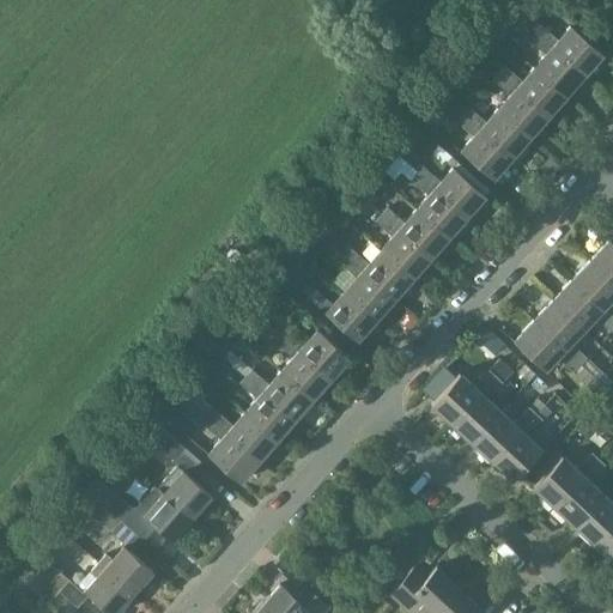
[(526,12),(520,20),(534,32),(540,25),(526,12)]
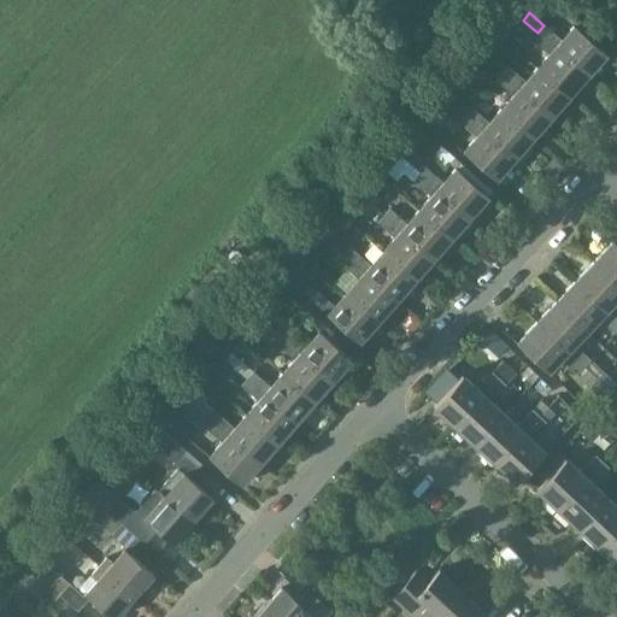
[(544,25),(538,33),(587,75),(606,53),(574,25),(560,40),(544,25)]
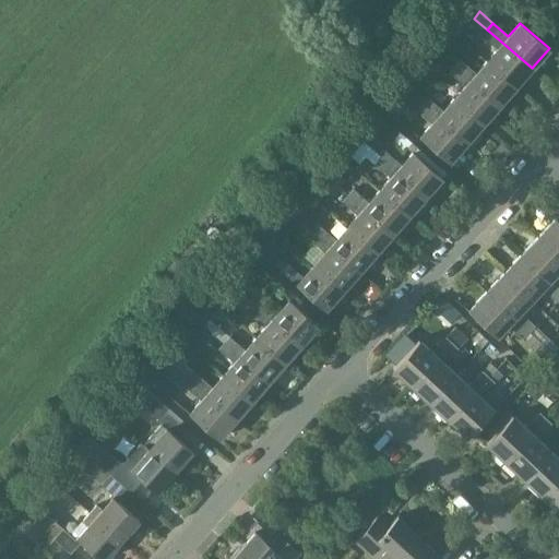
[(497,49),(486,60),(515,86),(532,68),(487,30),(482,36),(497,49)]
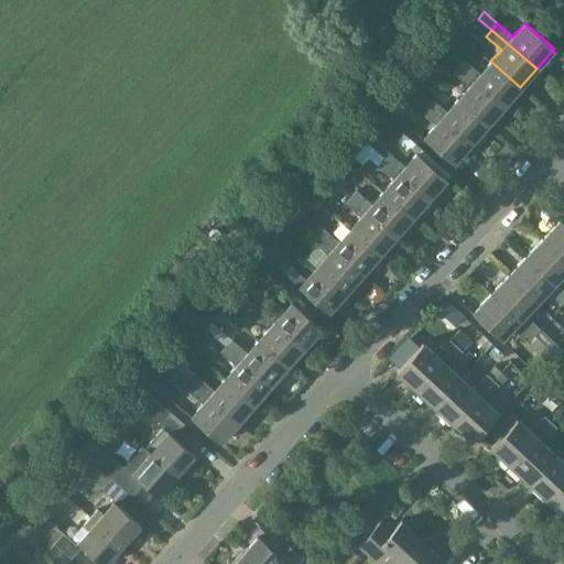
[(457,67),(458,67),(502,106),(520,87),(490,61),(479,74),(464,60),(457,67)]
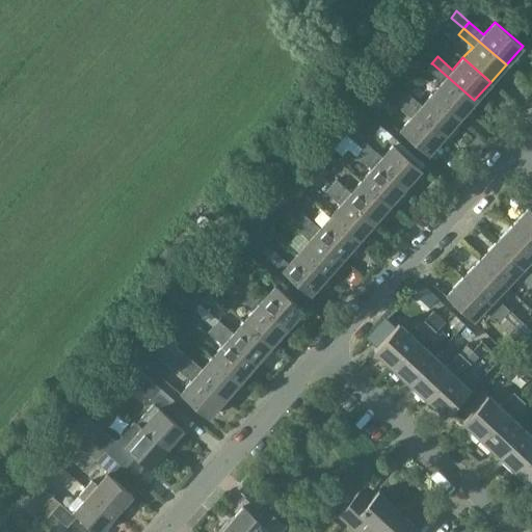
[(442,82),(431,94),(458,117),(474,100),(432,63),(427,70),(442,82)]
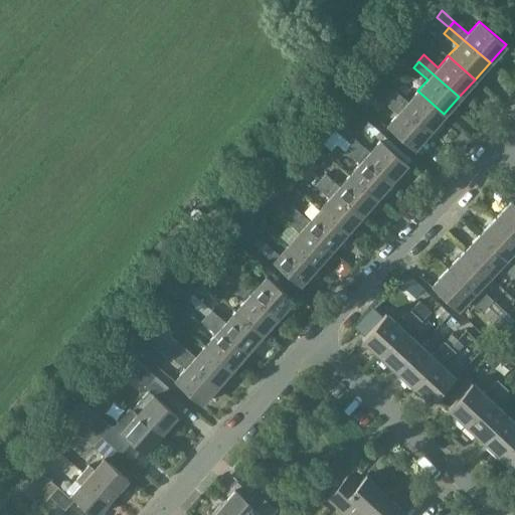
[(383,74),(374,83),(382,91),(390,80),(383,74)]
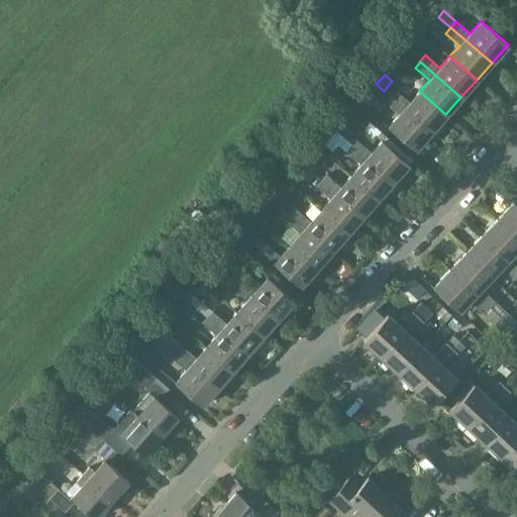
[(395,91),(390,97),(429,132),(445,114),(419,91),(409,103),(395,91)]
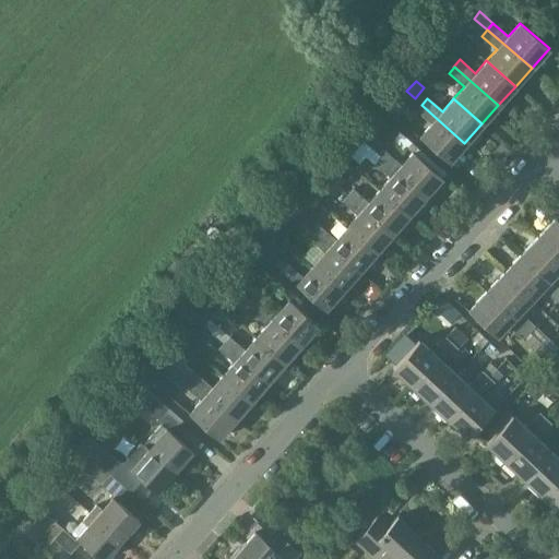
[(464,143),(421,105),(416,110),(431,123),(419,137),(448,162),(464,143)]
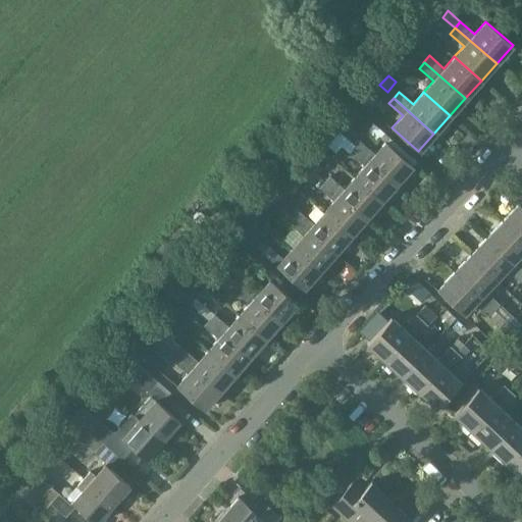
[(337,131),(331,138),(340,145),(350,154),(356,147),(337,131)]
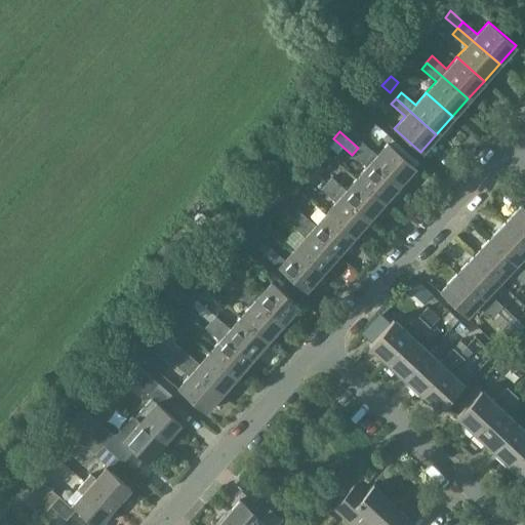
[(358,148),(399,184),(414,166),(387,142),(375,155),(362,143),(358,148)]
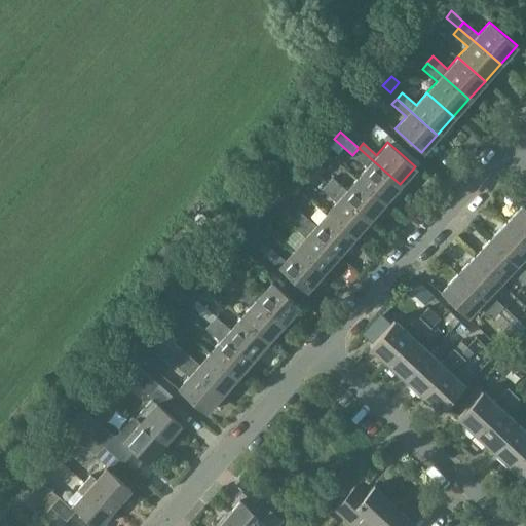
[(357,178),(384,202),(400,184),(359,148),(352,155),(366,167),(357,178)]
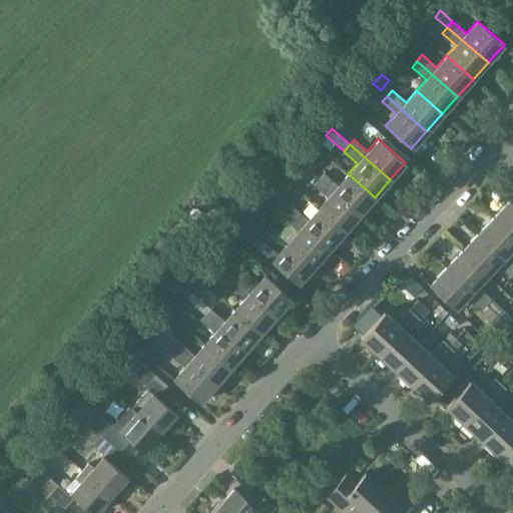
[(307,159),(303,164),(311,171),(315,166),(307,159)]
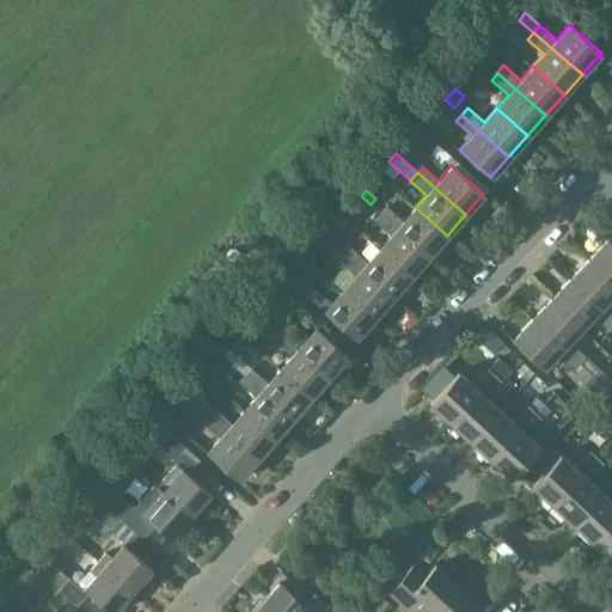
[(380,214),(428,256),(447,236),(415,207),(403,221),(386,207),(380,214)]
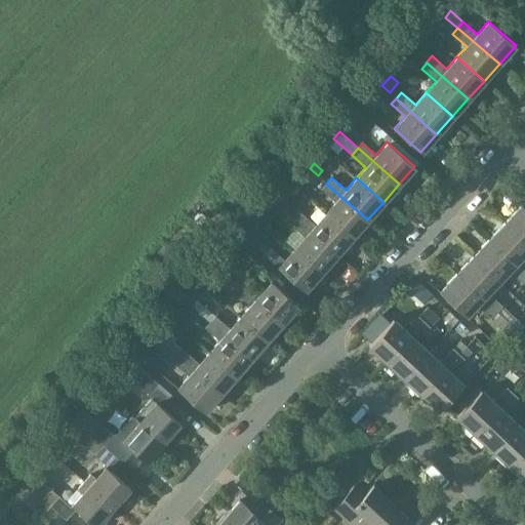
[(325,213),(352,237),(367,219),(326,184),(321,190),(334,202),(325,213)]
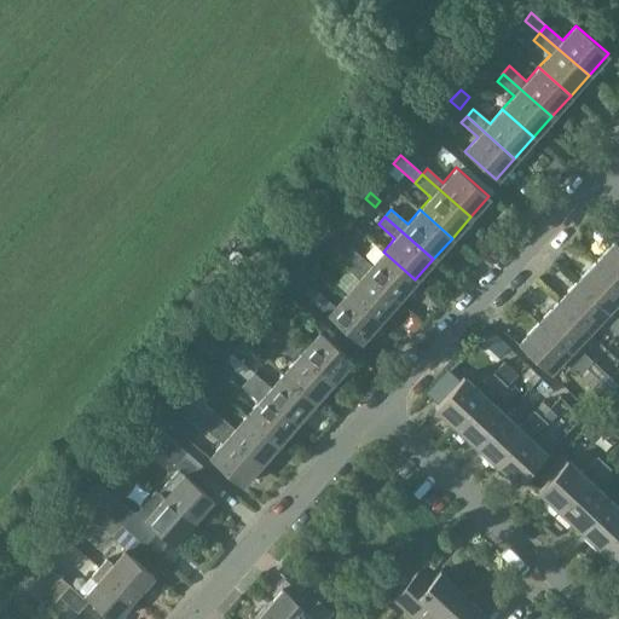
[(337,230),(329,239),(341,250),(343,253),(351,244),(352,243),(337,230)]
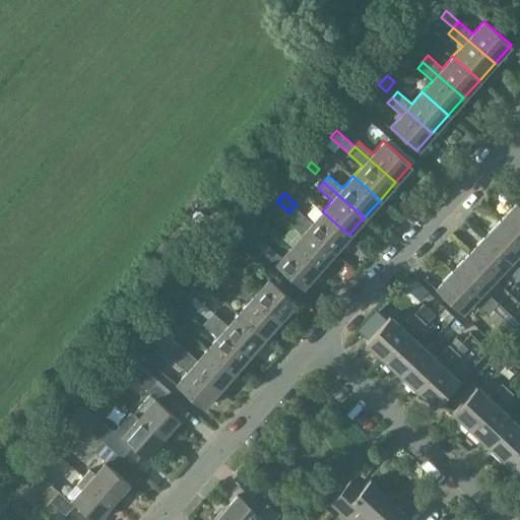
[(519,206),(516,203),(500,220),(519,239),(519,206)]
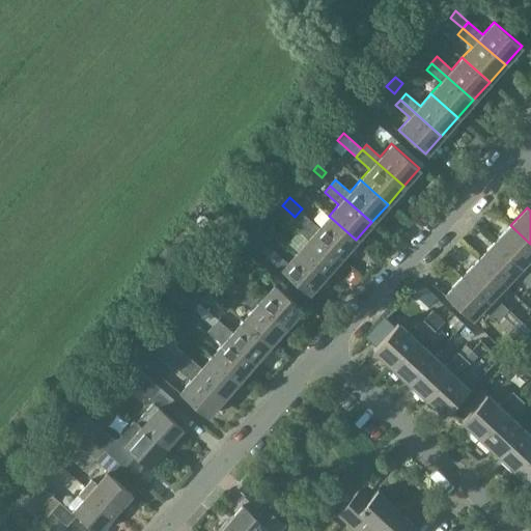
[(292,215),(287,221),(294,227),(300,221),(295,217),(292,215)]
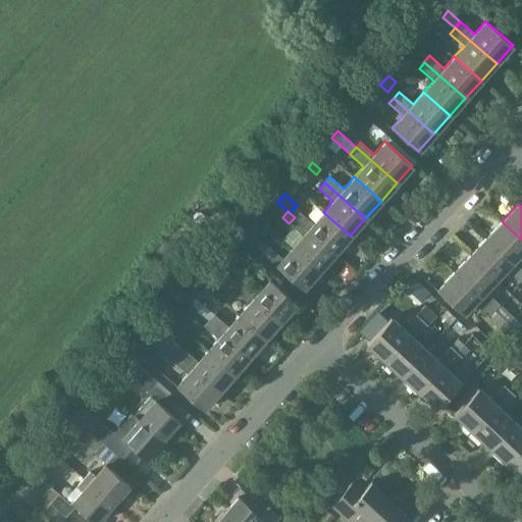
[(299,212),(295,217),(334,253),(350,236),(323,212),(312,224),(299,212)]
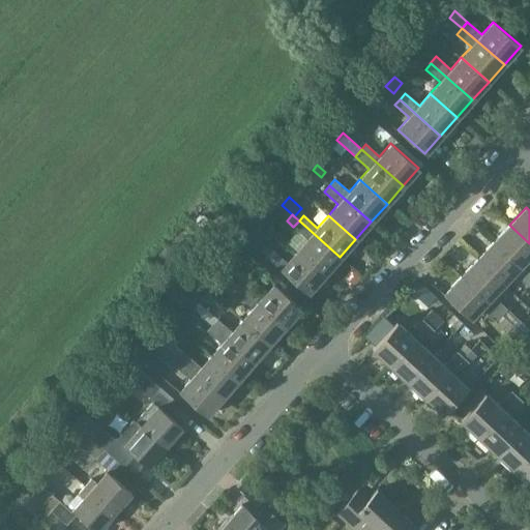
[(307,239),(297,252),(323,274),(340,257),(299,221),(293,227),(307,239)]
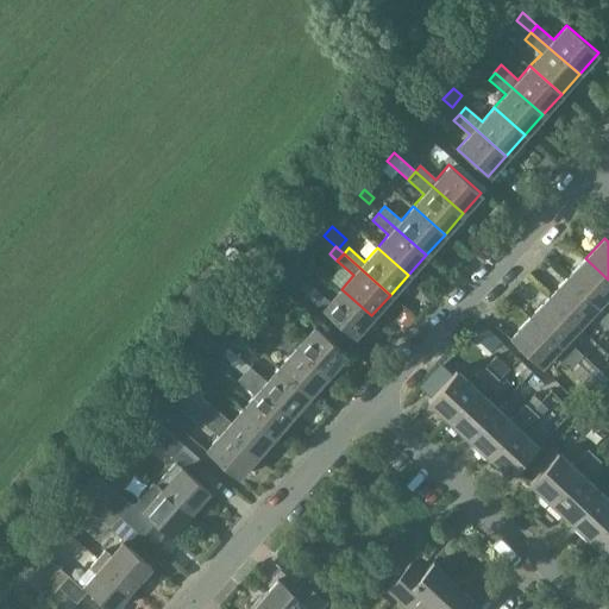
[(608,280),(585,258),(566,278),(608,318),(608,306),(603,301),(608,294),(608,280)]
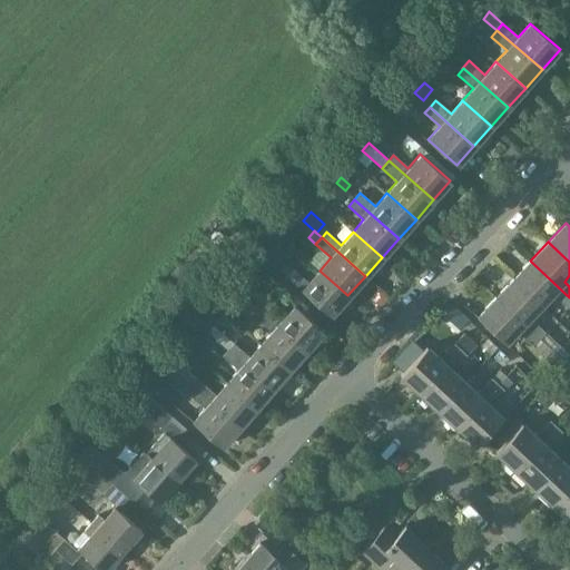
[(569,297),(530,261),(512,279),(541,306),(553,294),(568,308),(569,306),(569,297)]
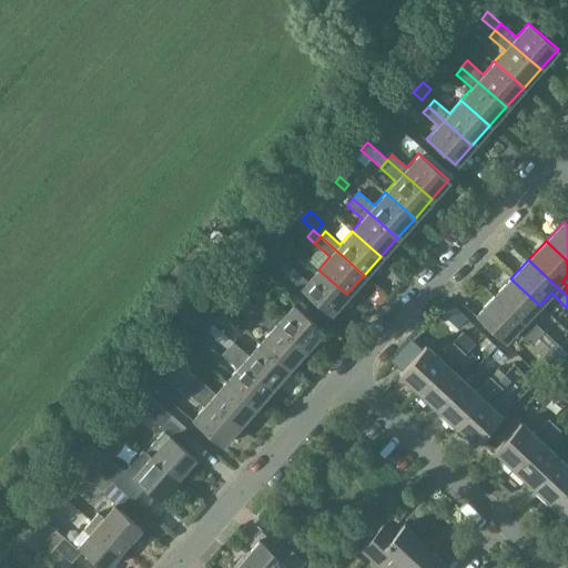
[(346,294),(318,270),(307,282),(292,269),(285,275),(302,291),(302,290),(330,314),(346,294)]
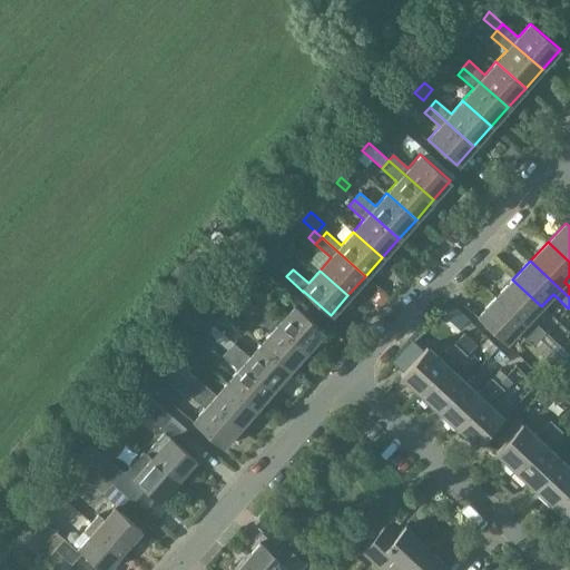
[(512,279),(494,298),(538,341),(546,333),(530,318),(541,306),(512,279)]
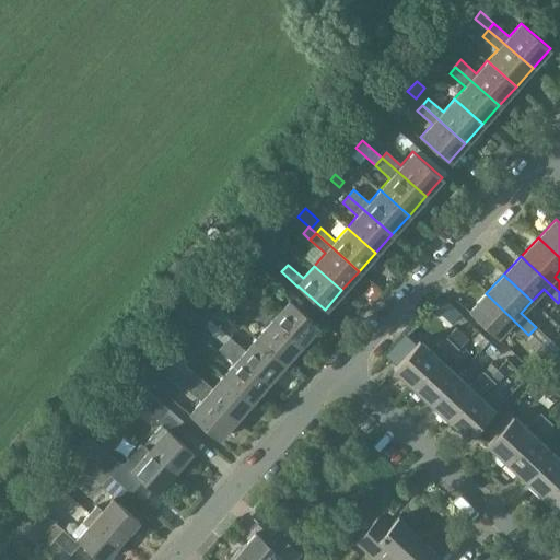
[(231,294),(230,295),(237,303),(244,295),(236,288),(231,294)]
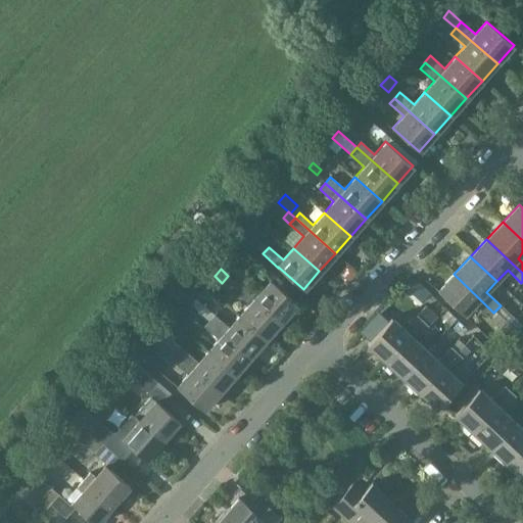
[(454,274),(437,291),(464,316),(476,304),(489,318),(493,313),(454,274)]
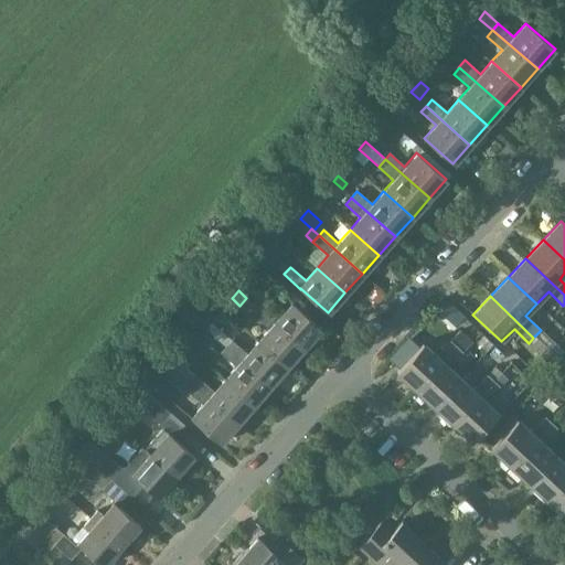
[(265,302),(259,309),(305,348),(321,328),(291,302),(279,316),(265,302)]
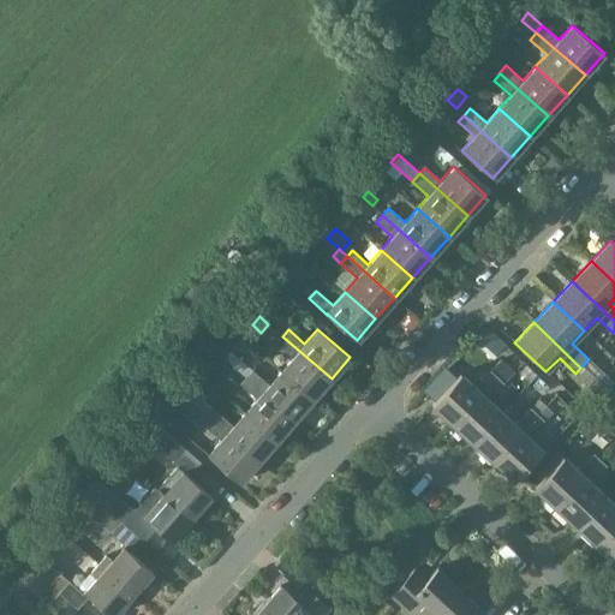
[(282,336),(275,344),(292,358),(280,371),(312,399),(332,378),(282,336)]
